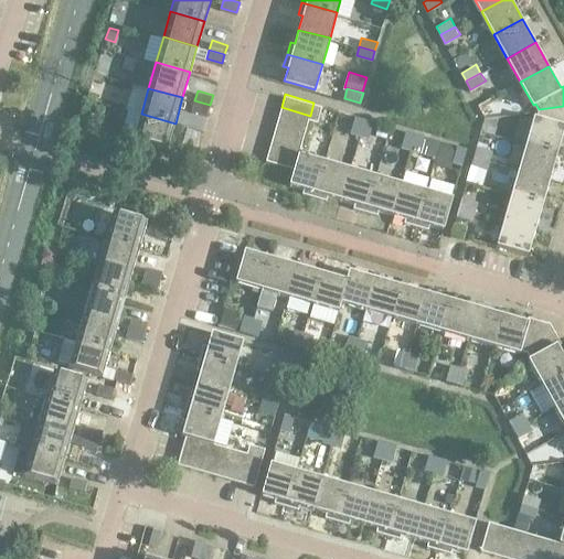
[(210,105),(194,100),(192,109),(208,114),(210,105)]
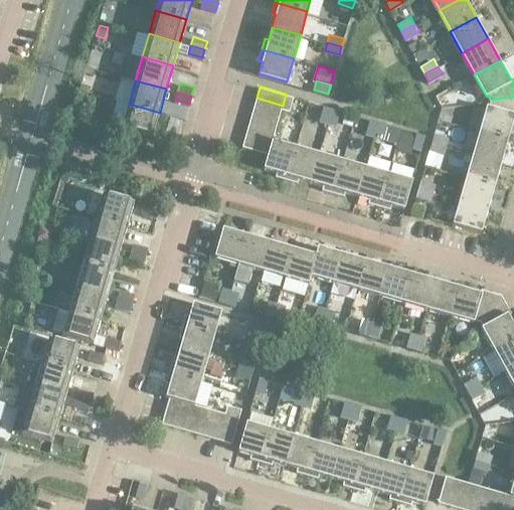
[(286,94),(283,106),(282,108),(290,110),(294,96),(286,94)]
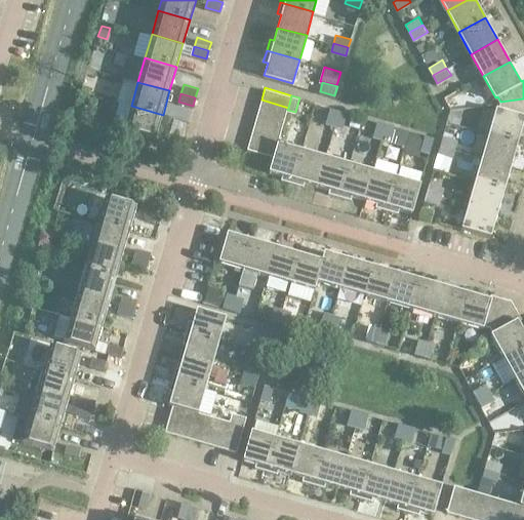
[(523,98),(500,102),(498,108),(496,107),(489,132),(518,142),(523,122),(523,98)]
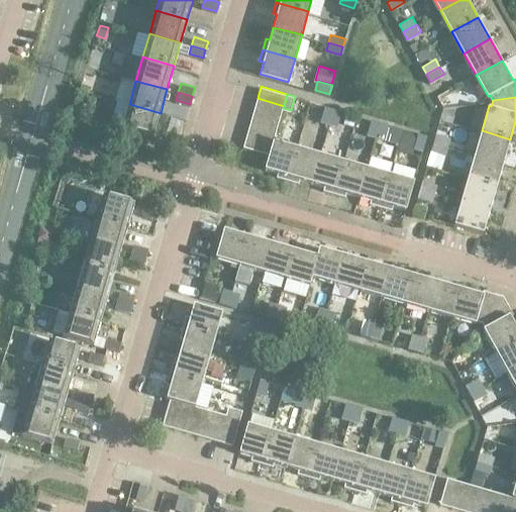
[(284,106),(258,98),(253,110),(281,118),(283,108),(284,106)]
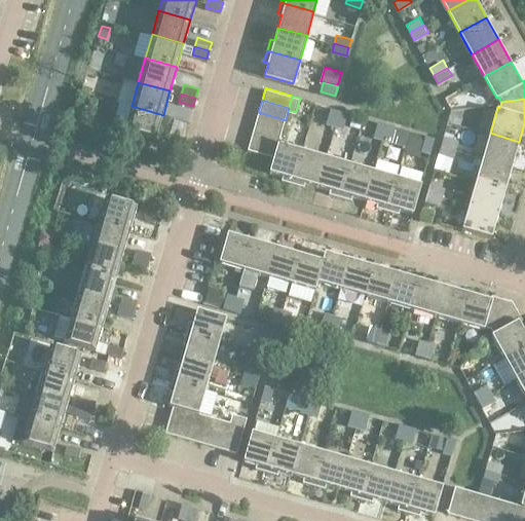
[(163,115),(132,106),(124,129),(156,139),(163,115)]
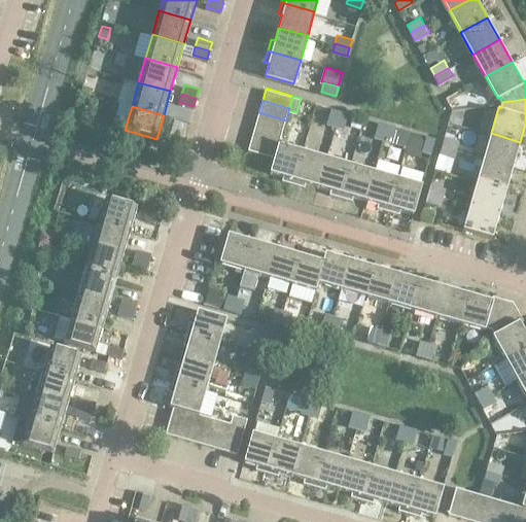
[(340,109),(331,107),(327,122),(336,124),(340,109)]
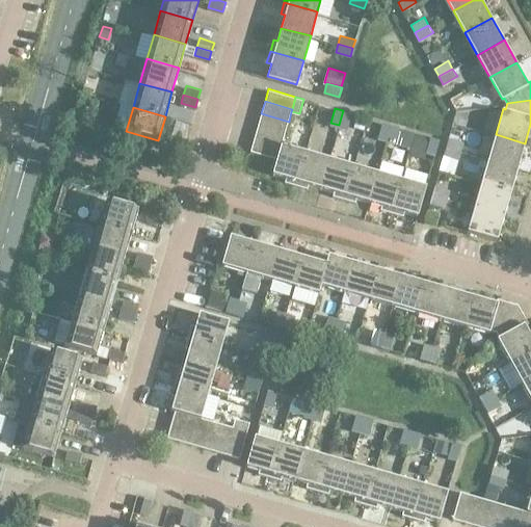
[(351,112),(343,110),(339,125),(347,128),(351,112)]
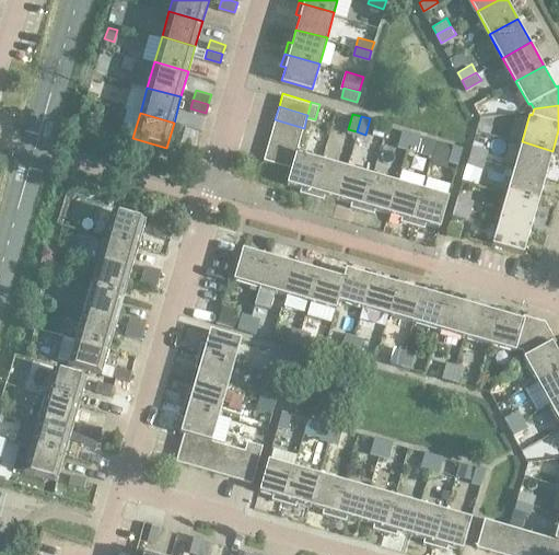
[(304,128),(275,119),(271,133),(300,140),(304,128)]
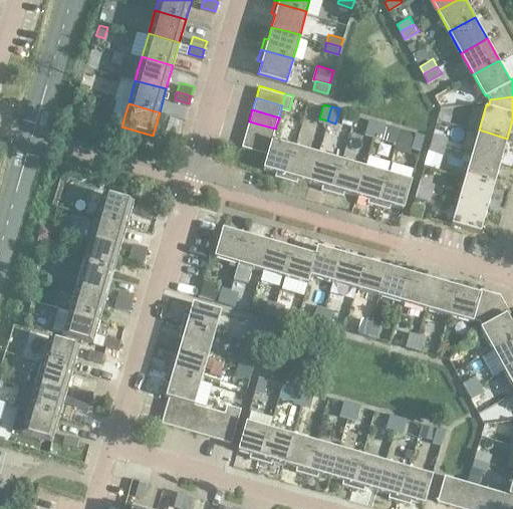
[(344,113),(342,120),(351,122),(353,116),(344,113)]
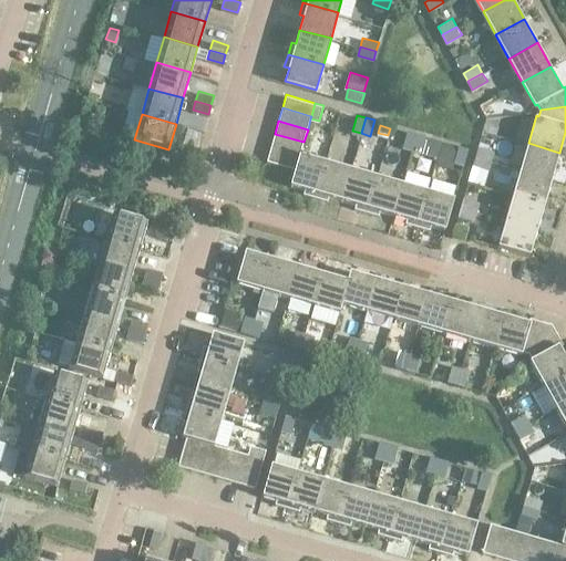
[(417,132),(408,130),(403,145),(412,148),(417,132)]
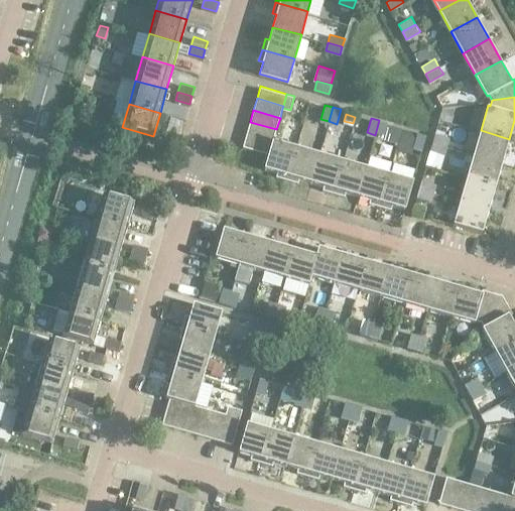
[(388,123),(379,120),(375,135),(384,137),(388,123)]
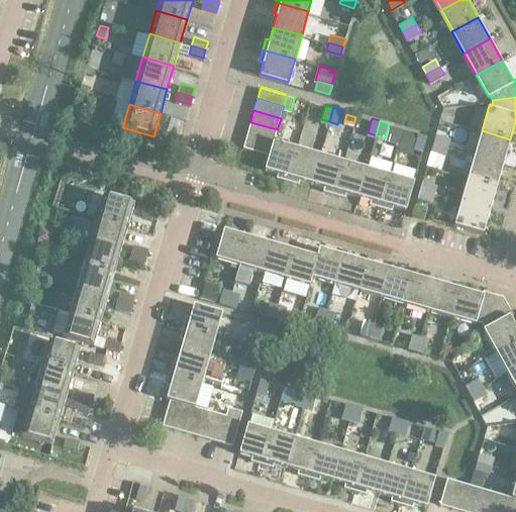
[(277,129),(250,122),(247,133),(273,140),(274,138),(275,139),(277,129)]
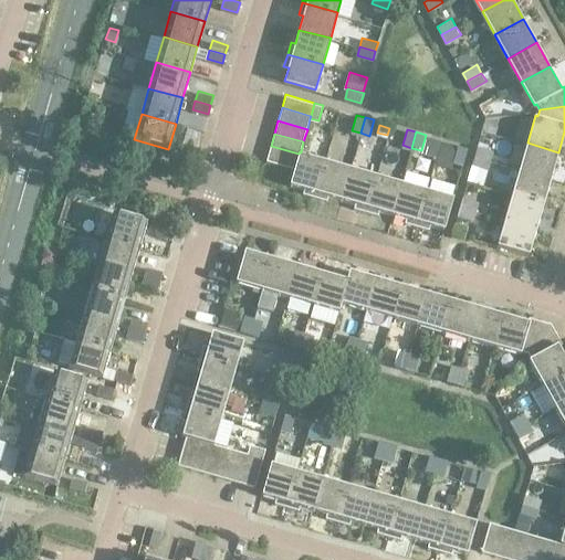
[(443,140),(437,161),(452,166),(453,160),(458,144),(443,140)]
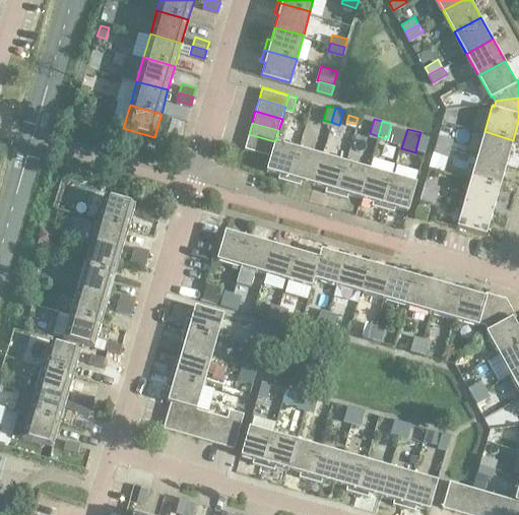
[(168,131),(166,140),(180,144),(182,135),(168,131)]
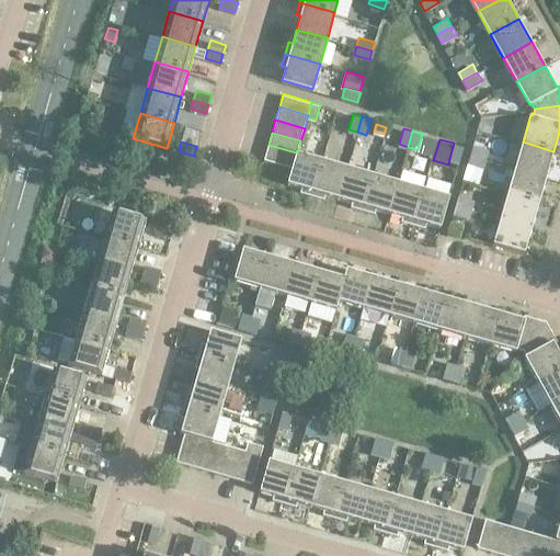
[(553,151),(523,142),(515,167),(546,176),(553,151)]
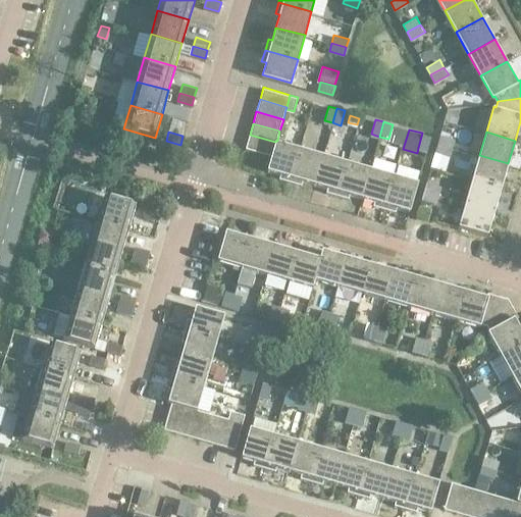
[(431,136),(422,133),(418,148),(427,151),(431,136)]
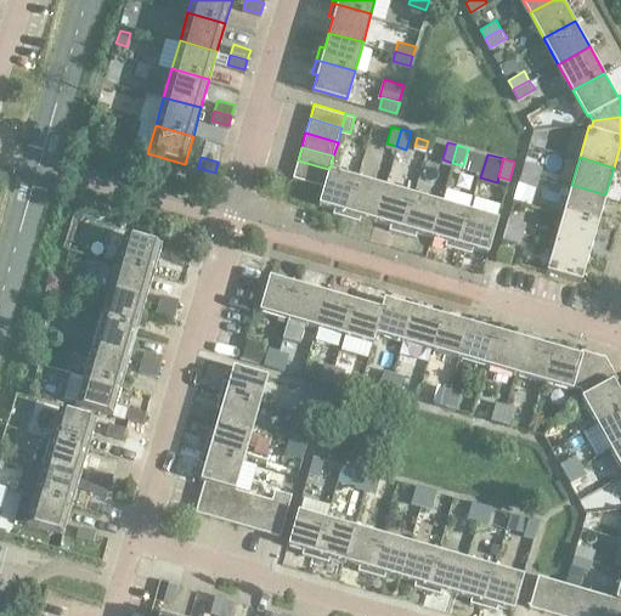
[(542,165),(525,159),(523,170),(540,175),(542,165)]
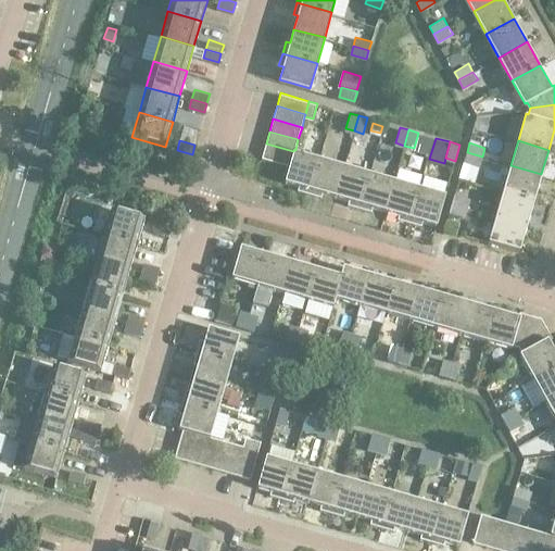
[(293,151),(266,143),(262,157),(290,164),(293,151)]
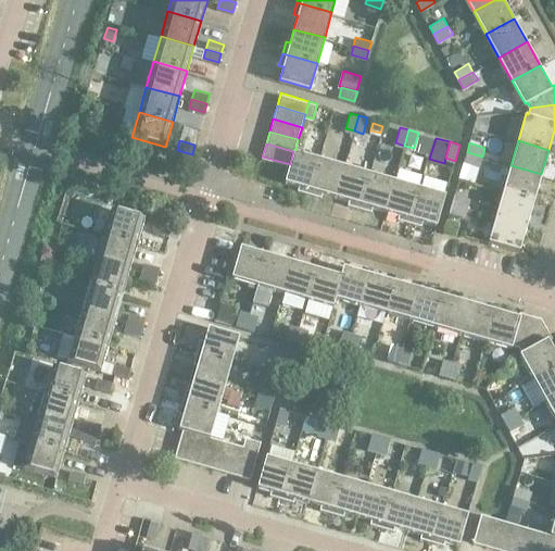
[(294,149),(293,151),(290,164),(286,180),(299,185),(298,188),(310,191),(319,157),(295,150),(294,149)]
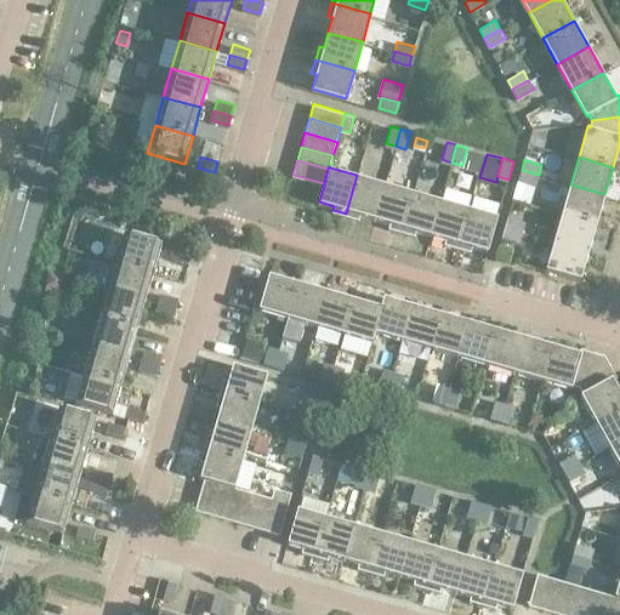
[(539,175),(522,170),(518,180),(535,184),(539,175)]
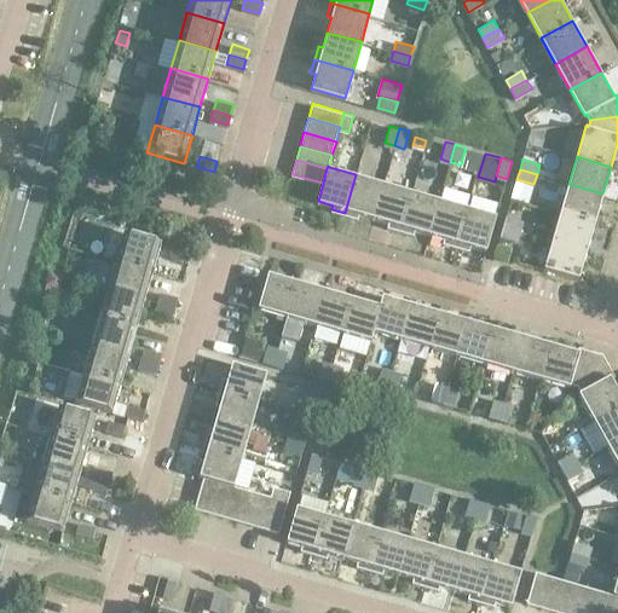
[(383,183),(356,174),(345,213),(358,218),(359,213),(374,217),(383,183)]
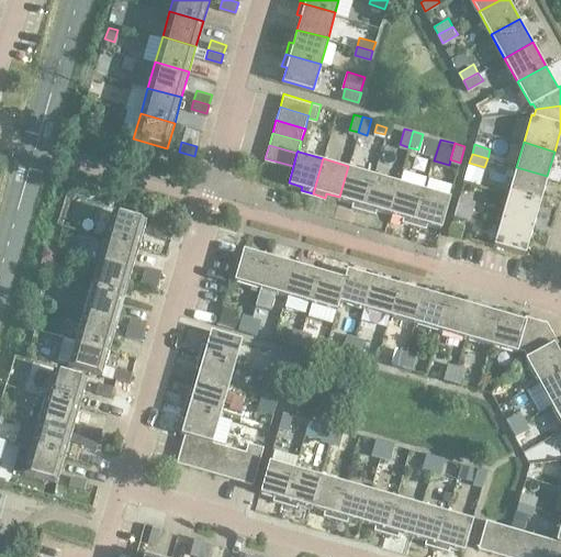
[(374,173),(348,166),(339,197),(352,201),(351,205),(363,209),(374,173)]
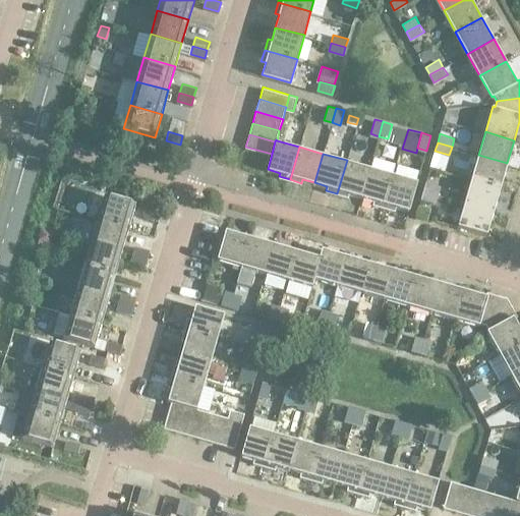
[(507,163),(478,155),(471,178),(501,186),(507,163)]
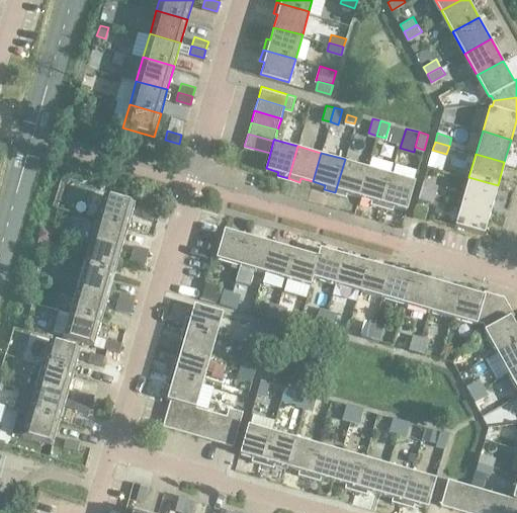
[(368,166),(345,159),(335,192),(346,195),(347,191),(359,195),(368,166)]
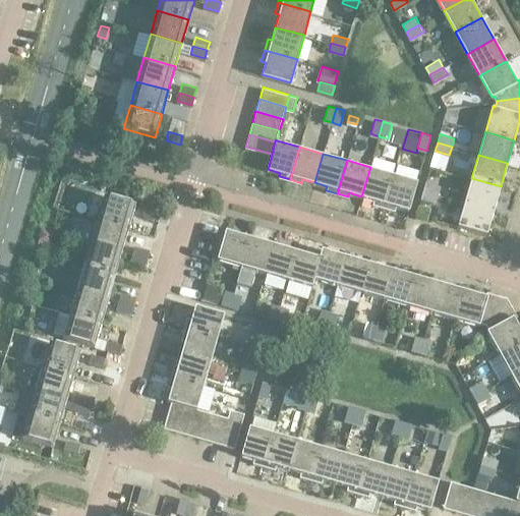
[(394,174),(370,167),(361,196),(374,199),(373,204),(384,207),(394,174)]
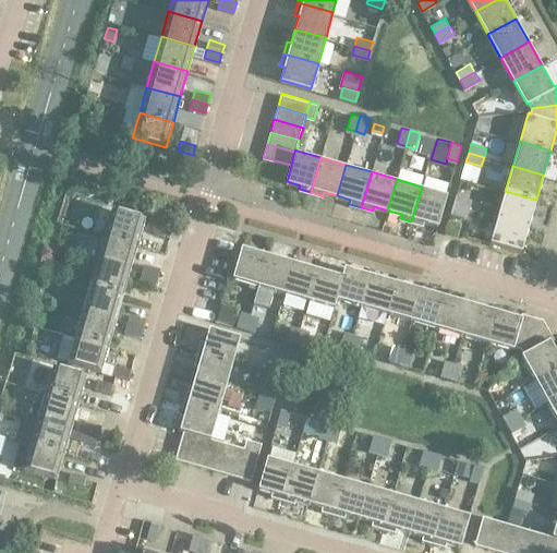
[(447,193),(422,187),(411,221),(423,226),(424,221),(438,225),(447,193)]
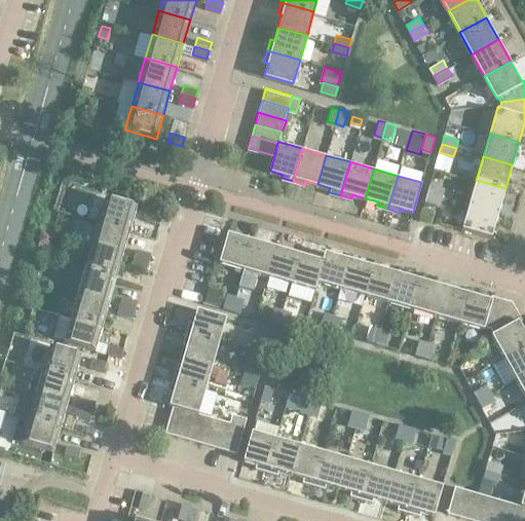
[(505,188),(476,180),(470,203),(498,212),(505,188)]
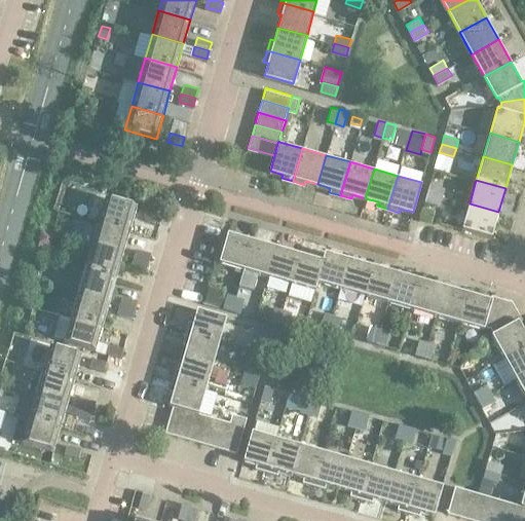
[(445,187),(430,183),(427,191),(443,195),(445,187)]
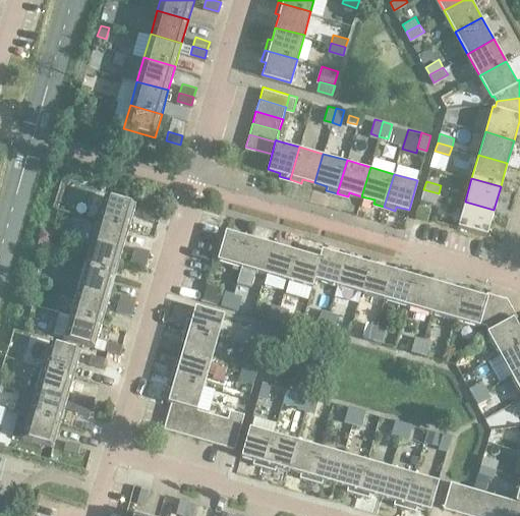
[(439,193),(423,189),(421,197),(436,202),(439,193)]
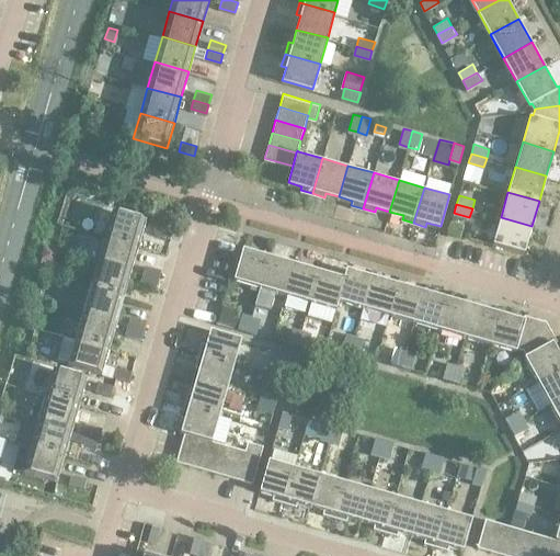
[(146,219),(112,210),(105,235),(139,245),(146,219)]
